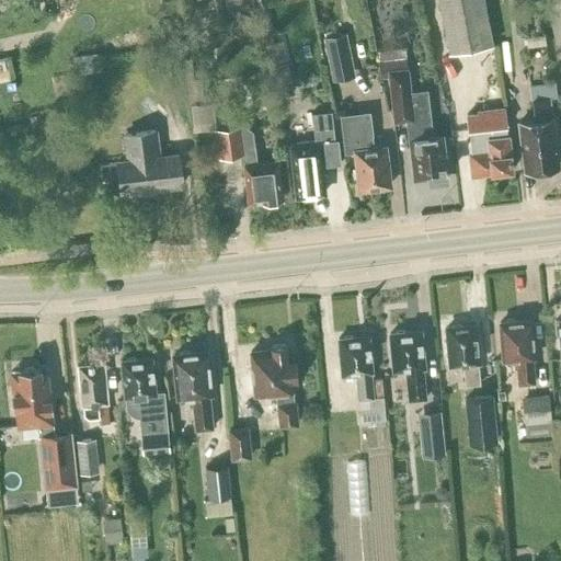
[(437,0),(448,53),(492,44),(482,0),(437,0)]
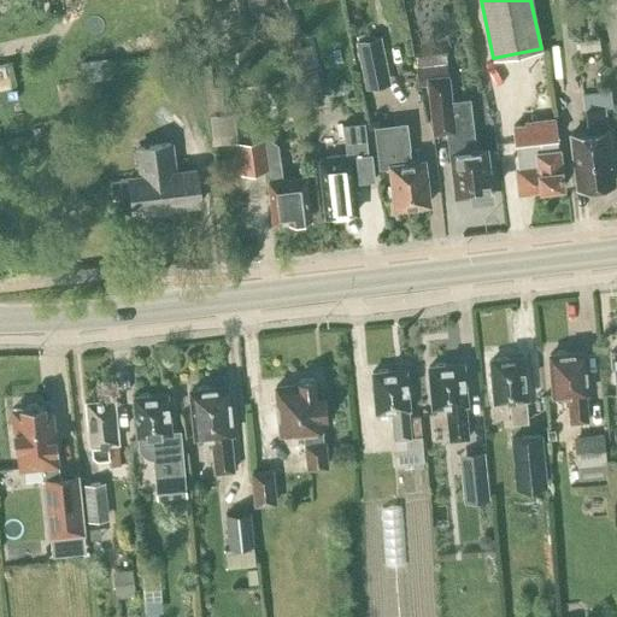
[(580,25),(566,27),(566,35),(573,40),(581,39),(580,25)]
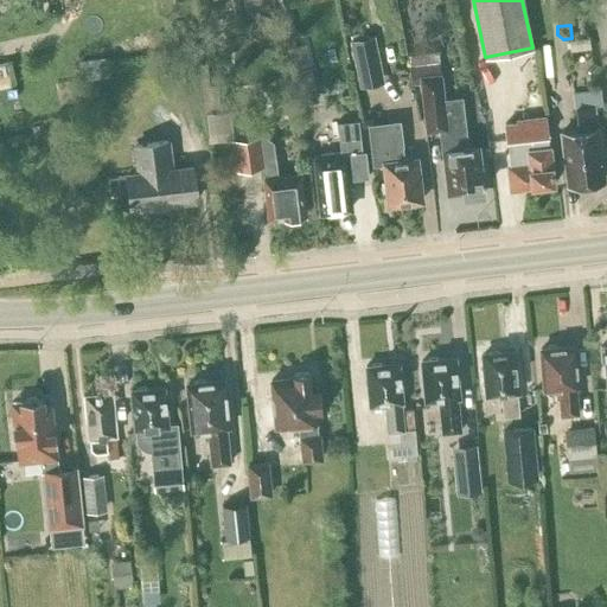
[(384,82),(375,34),(349,40),(359,88),(384,82)]
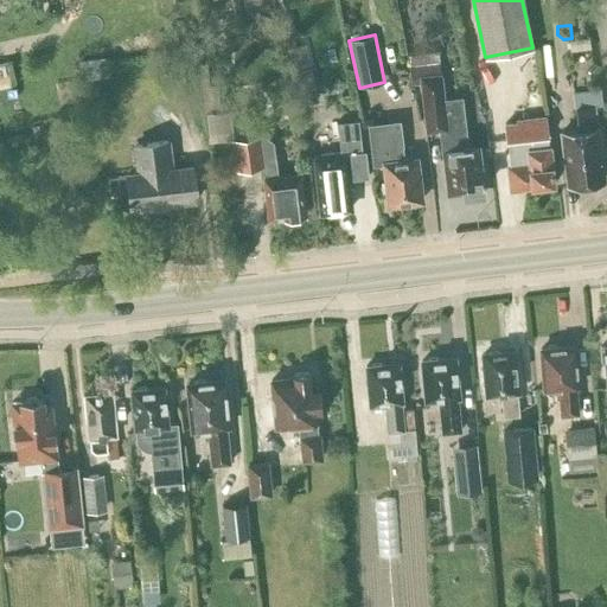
[(443,100),(440,77),(438,51),(409,53),(411,78),(411,84),(422,83),(428,129),(438,128),(446,128),(443,100)]
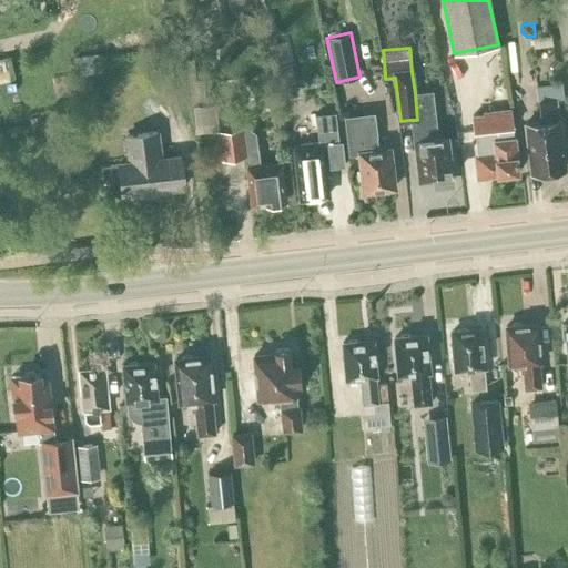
[(99,56),(74,59),(78,74),(101,71),(99,56)]
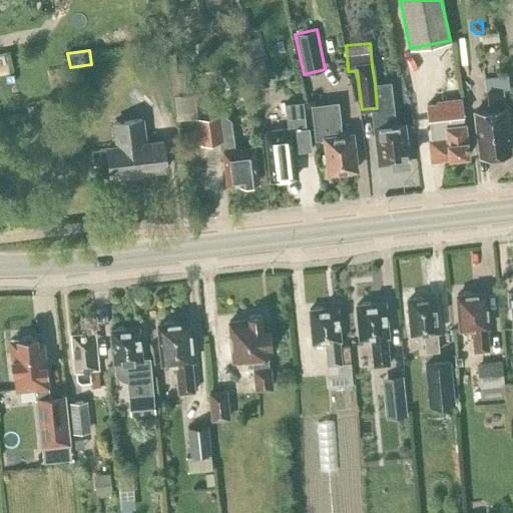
[(488,110),(475,111),(480,155),(495,153),(497,155),(503,154),(506,152),(510,151),(504,108),(502,90),(509,89),(507,75),(485,78),(488,110)]
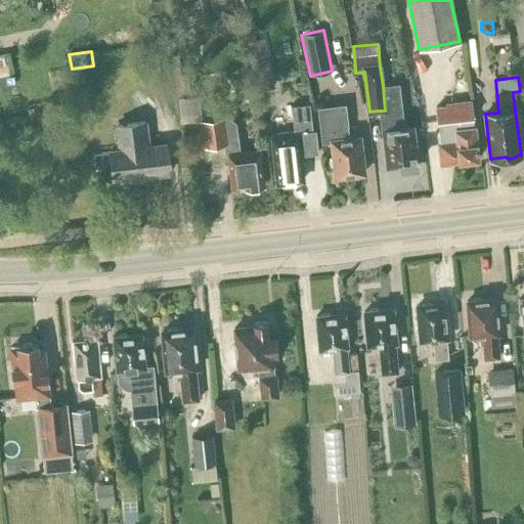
[(399,83),(383,86),(385,111),(378,111),(385,169),(399,167),(400,175),(419,172),(418,165),(420,165),(415,125),(404,126),(399,83)]
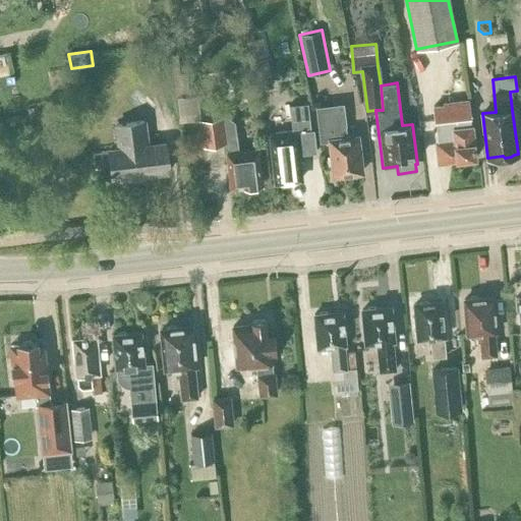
[(63,108),(72,106),(69,94),(60,96),(63,108)]
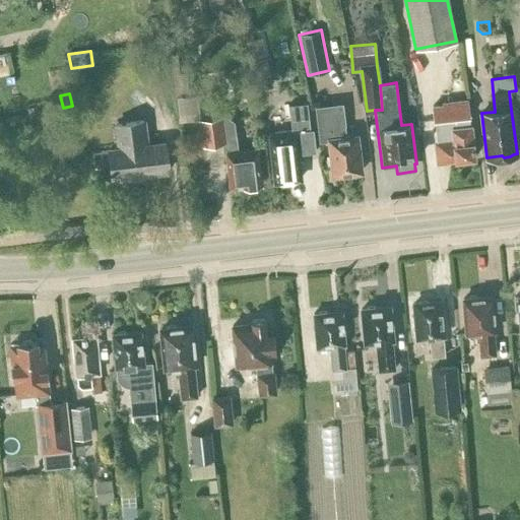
[(442,105),(432,106),(436,140),(439,159),(439,160),(455,158),(459,161),(470,160),(473,155),(469,126),(468,116),(466,100),(442,103),(442,105)]
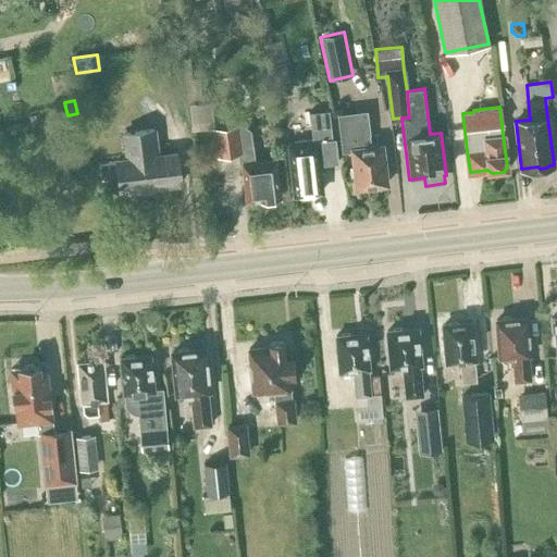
[(239,109),(213,112),(214,126),(240,123),(239,109)]
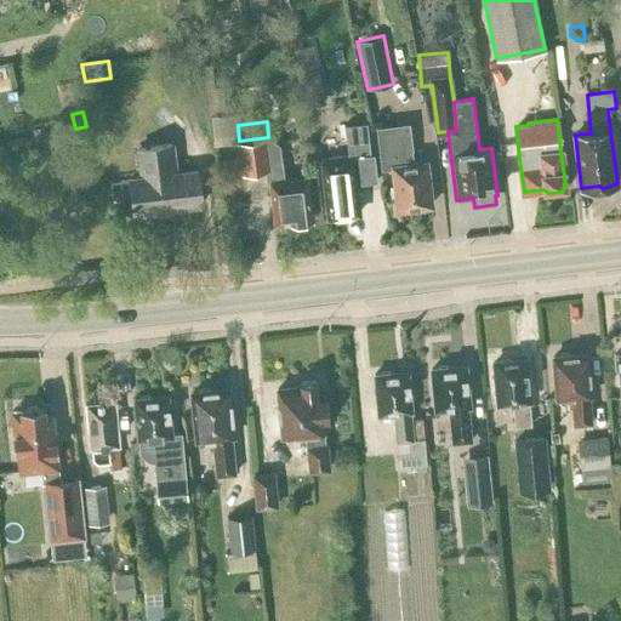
[(322,160),(328,217),(331,216),(334,220),(345,218),(347,215),(359,214),(357,193),(359,193),(359,183),(377,181),(374,154),(371,154),(366,123),(345,126),(348,157),(322,160)]
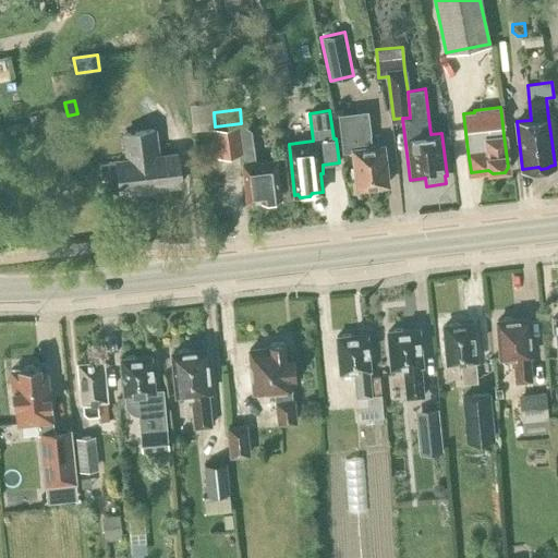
[(383,146),(372,147),(367,110),(338,113),(342,152),(352,150),(356,187),(370,186),(374,190),(384,189),(387,184),(383,146)]
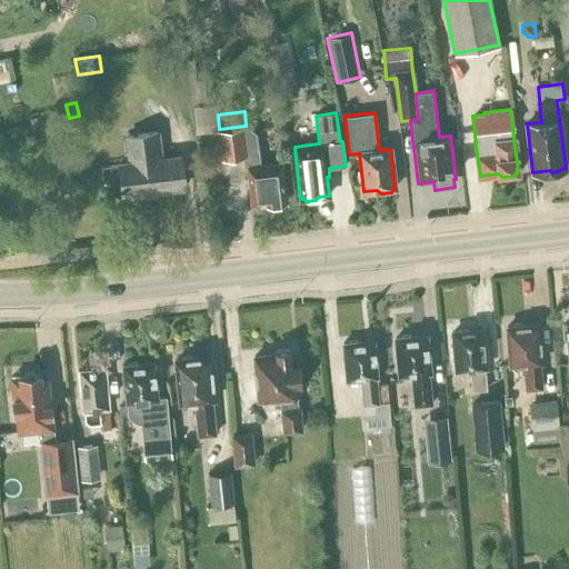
[(260,166),(258,148),(256,132),(247,126),(246,126),(219,129),(217,129),(220,160),(248,157),(249,168),(248,168),(252,205),(285,200),(281,163),(260,166)]
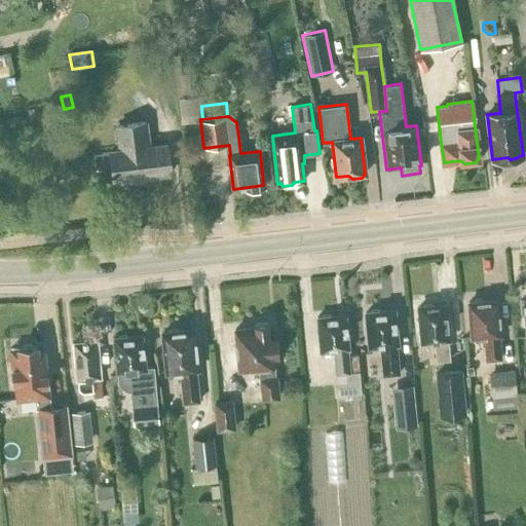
[(133,177),(171,173),(166,145),(148,147),(145,123),(118,126),(121,151),(111,152),(114,180),(117,179),(118,182),(133,181),(133,177)]
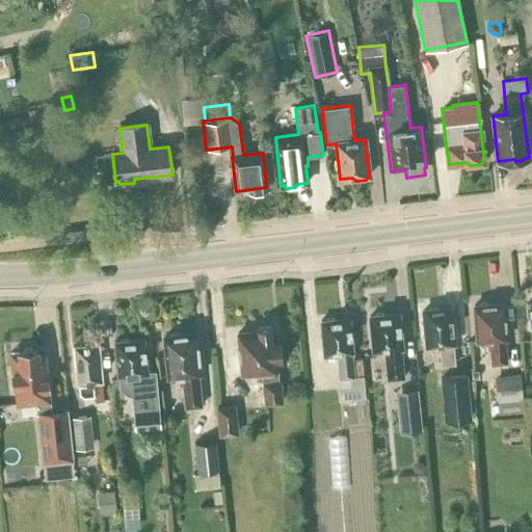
[(503,303),(474,307),(477,341),(488,340),(491,364),(507,363),(505,339),(506,339),(503,303)]
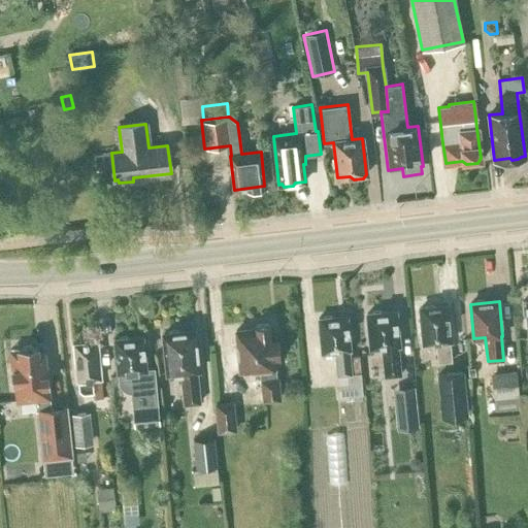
[(448,306),(420,309),(421,327),(420,327),(421,343),(435,341),(437,362),(451,361),(450,340),(451,340),(448,306)]
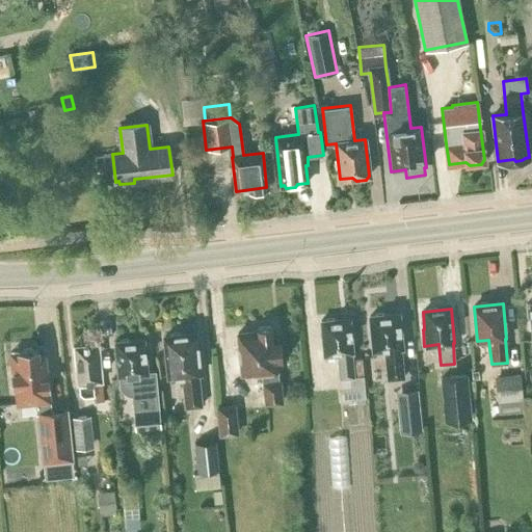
[(398,314),(370,316),(372,350),(384,349),(387,379),(404,377),(401,349),(398,314)]
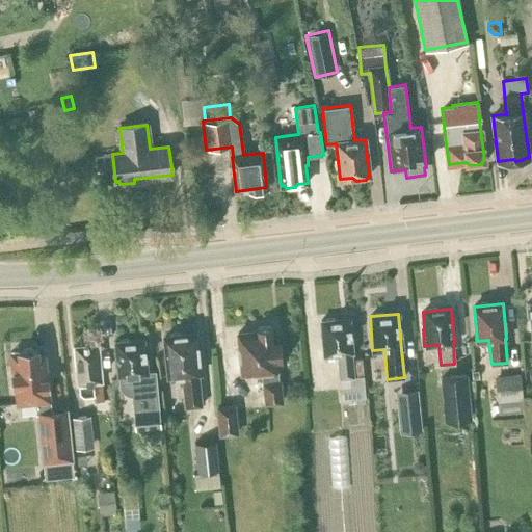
[(360,357),(352,357),(349,318),(320,321),(323,355),(337,353),(342,400),(364,398),(360,357)]
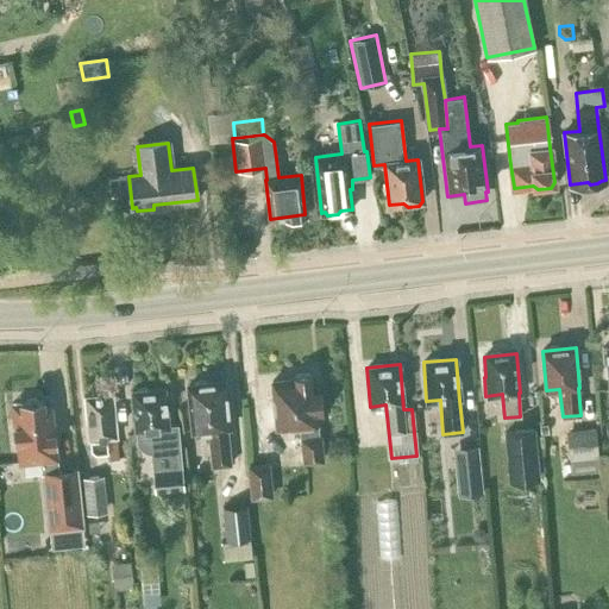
[(293,380),(271,382),(274,406),(275,427),(301,426),(303,462),(322,460),(321,438),(318,438),(316,424),(318,422),(316,413),(322,412),(321,391),(313,393),(311,372),(292,375),(293,380)]
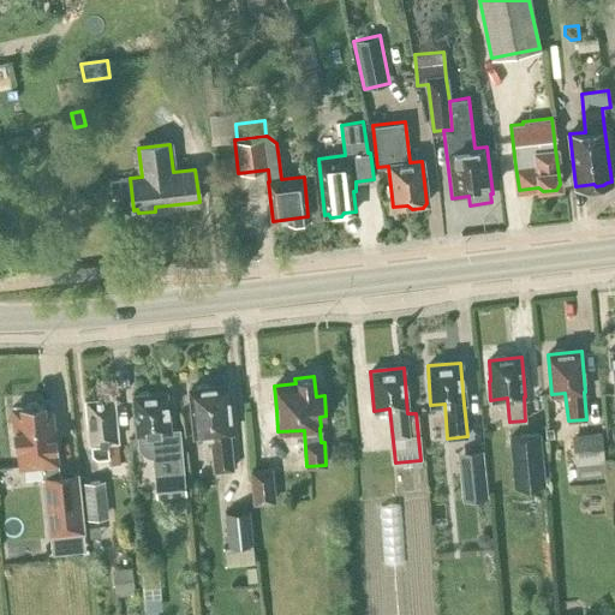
[(225,386),(190,389),(195,435),(209,433),(214,470),(233,469),(230,431),(231,431),(230,427),(233,427),(232,413),(228,413),(225,386)]
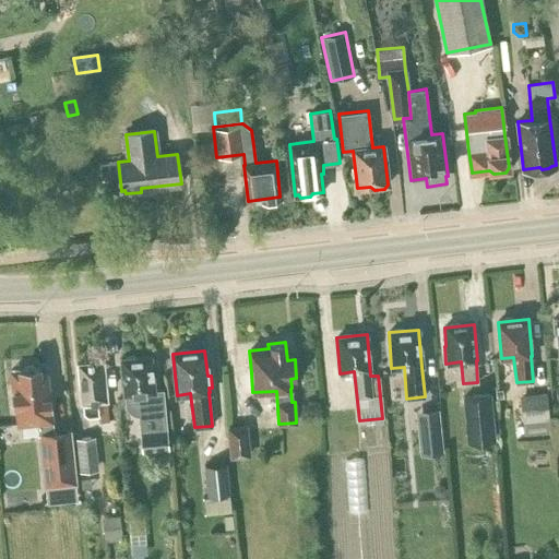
[(162,389),(154,390),(151,356),(120,359),(125,395),(125,406),(127,409),(130,413),(133,414),(135,415),(140,415),(143,452),(168,450),(162,389)]
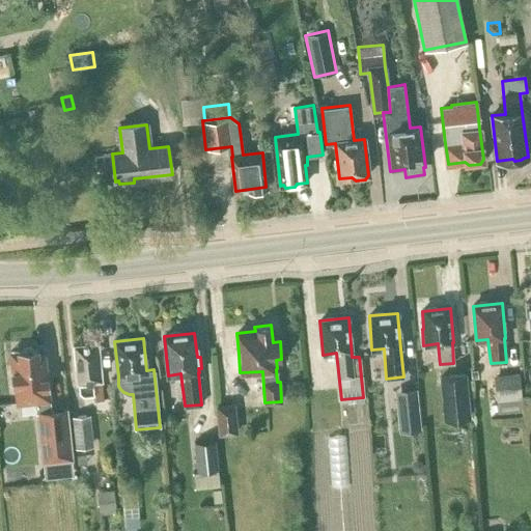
[(103,400),(98,343),(73,345),(77,384),(78,384),(79,392),(83,395),(94,394),(94,400),(103,400)]
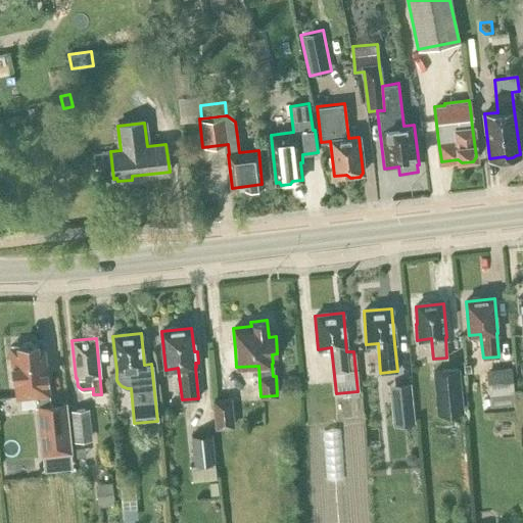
[(37,344),(33,344),(30,342),(25,343),(21,345),(10,347),(12,368),(13,368),(16,396),(35,394),(36,408),(37,408),(42,455),(69,452),(65,403),(49,405),(48,392),(48,393),(44,354),(38,355),(37,344)]
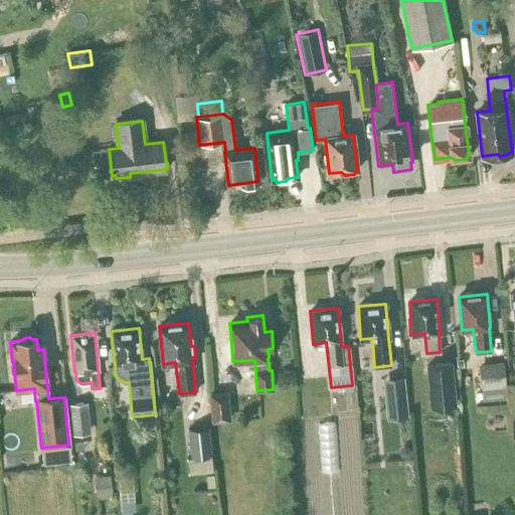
[(506,394),(503,361),(478,364),(482,397),(506,394)]
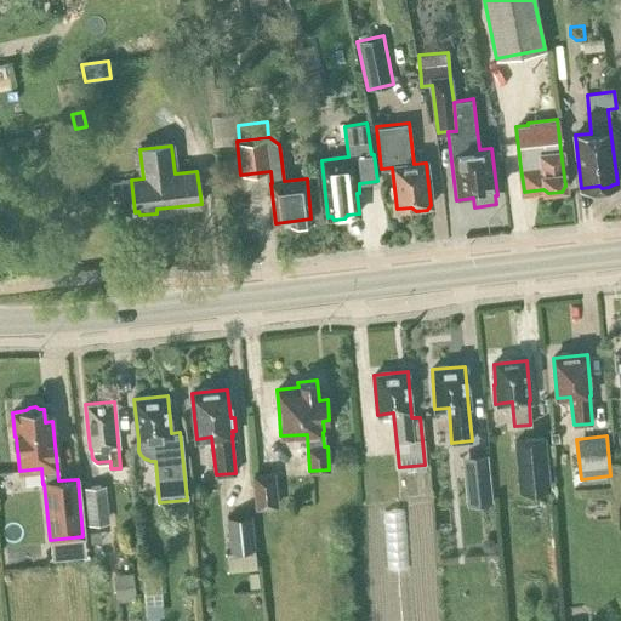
[(514,440),(519,491),(550,489),(545,438),(514,440)]
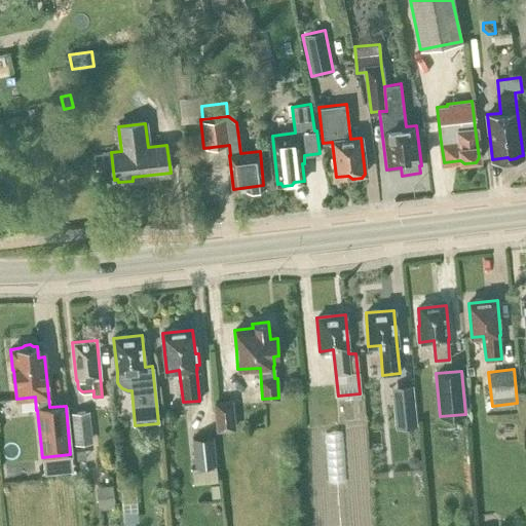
[(417,426),(413,384),(390,386),(395,429),(417,426)]
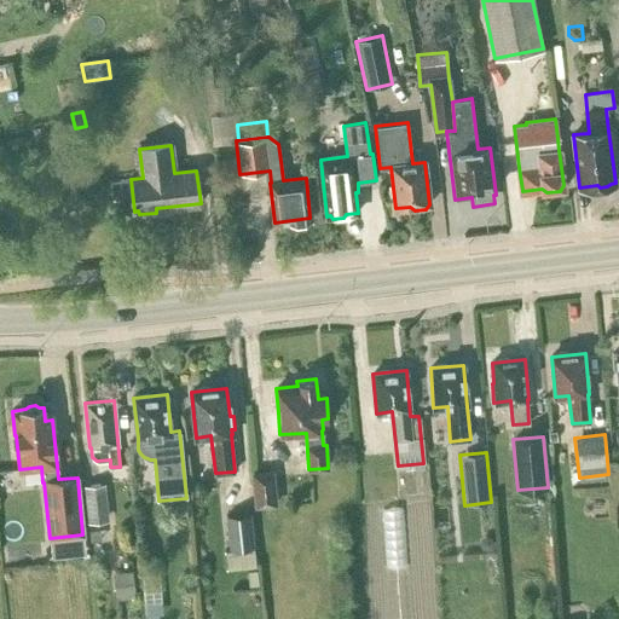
[(252,473),(255,508),(278,505),(275,470),(252,473)]
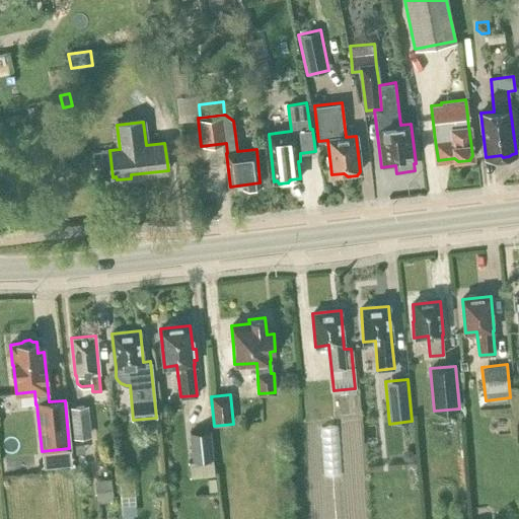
[(91,436),(88,404),(70,406),(73,438),(91,436)]
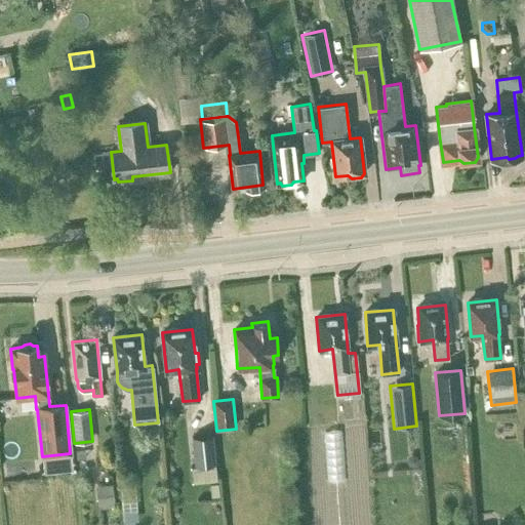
[(217,480),(215,461),(212,434),(192,436),(195,465),(195,466),(191,467),(193,483),(217,480)]
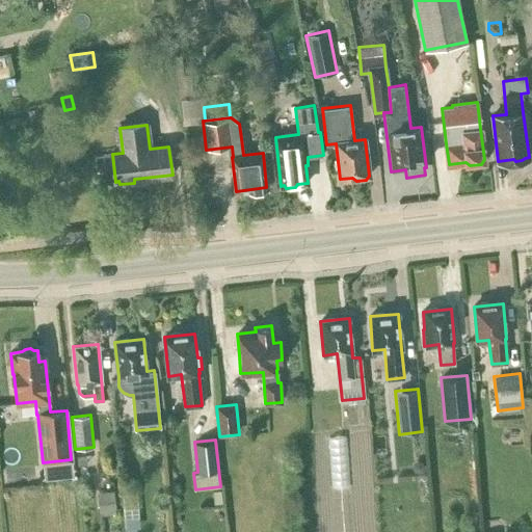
[(115,509),(113,491),(97,493),(99,511),(115,509)]
